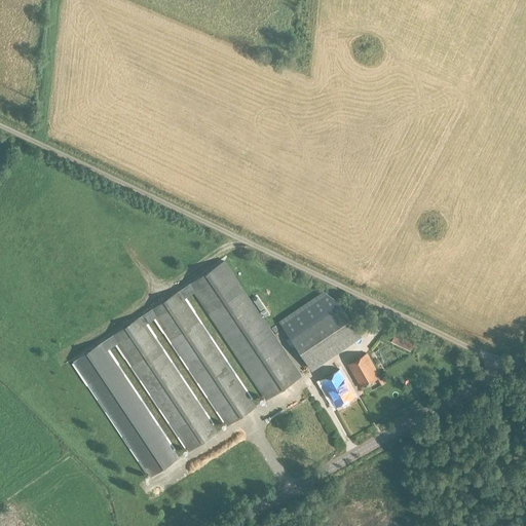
[(184,288),(189,296),(194,292),(266,400),(301,376),(224,261),(184,288)]
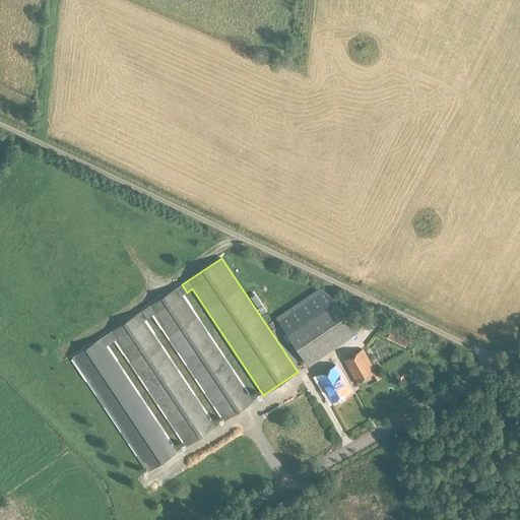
[(143,310),(148,317),(154,314),(224,420),(253,402),(182,296),(187,293),(182,284),(143,310)]
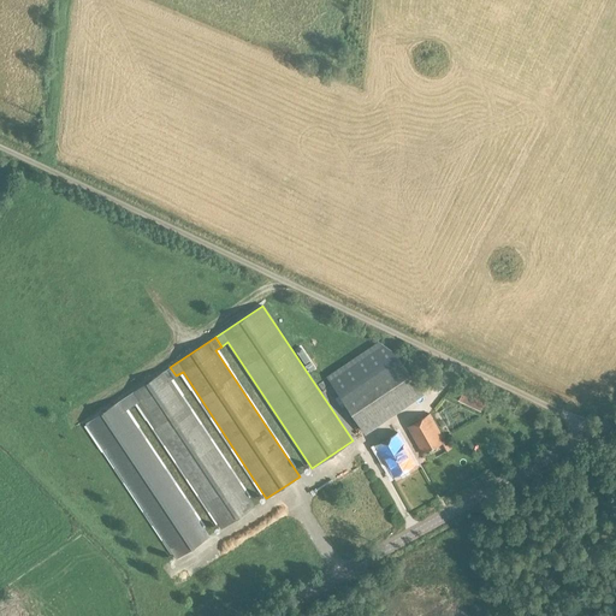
[(378,342),(329,375),(338,390),(366,431),(422,392),(396,354),(378,342)]
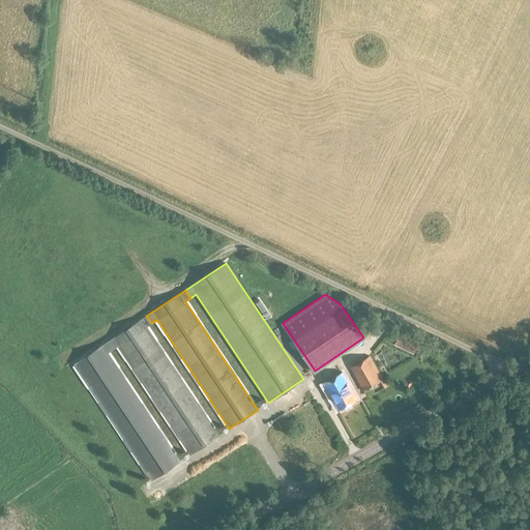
[(108,342),(113,350),(118,346),(190,454),(218,436),(147,327),(151,323),(146,316),(108,342)]
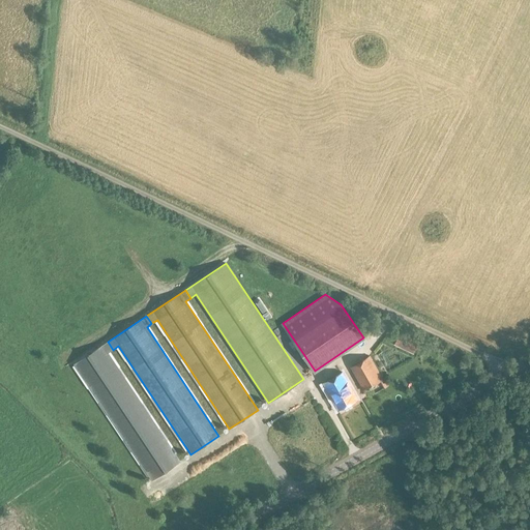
[(400,332),(394,343),(413,352),(418,341),(400,332)]
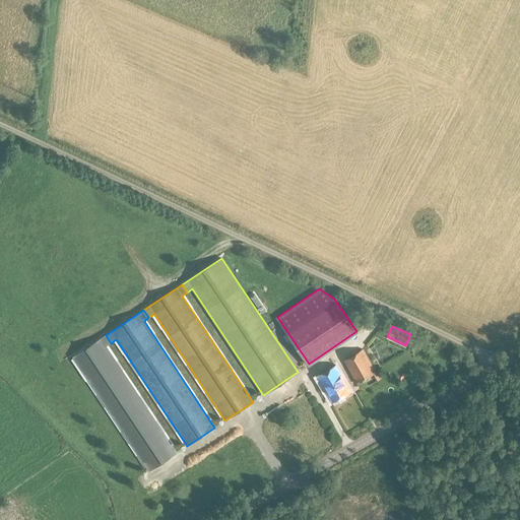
[(290,338),(287,333),(282,336),(286,341),(290,338)]
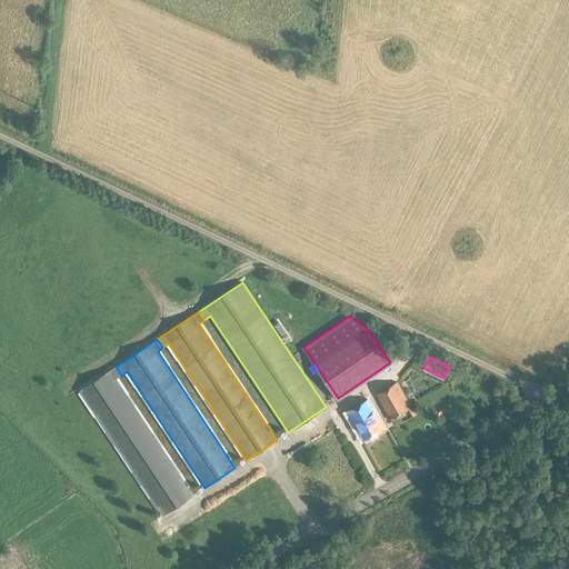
[(116,379),(121,376),(116,367),(79,391),(162,516),(193,496),(116,379)]
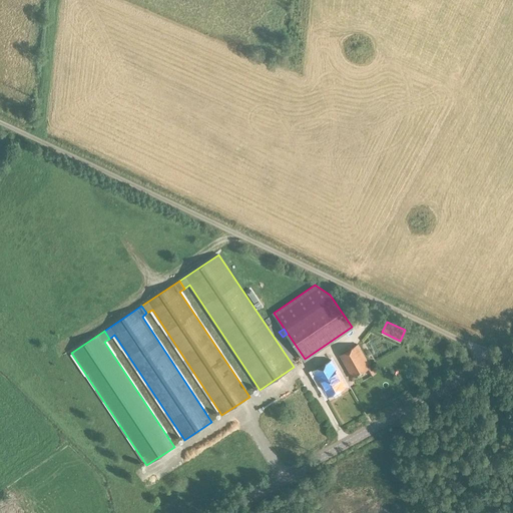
[(356,347),(340,356),(352,377),(368,368),(356,347)]
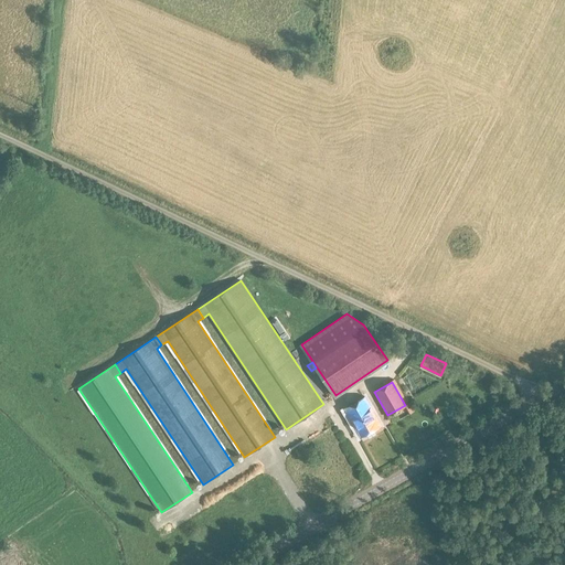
[(365,397),(343,408),(360,437),(381,425),(365,397)]
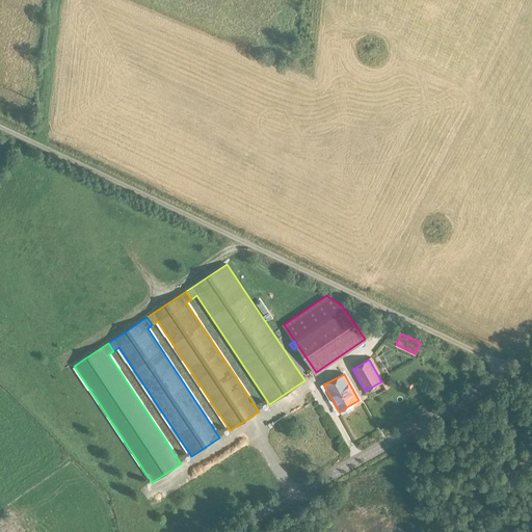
[(190,481),(170,494),(175,500),(193,486),(190,481)]
